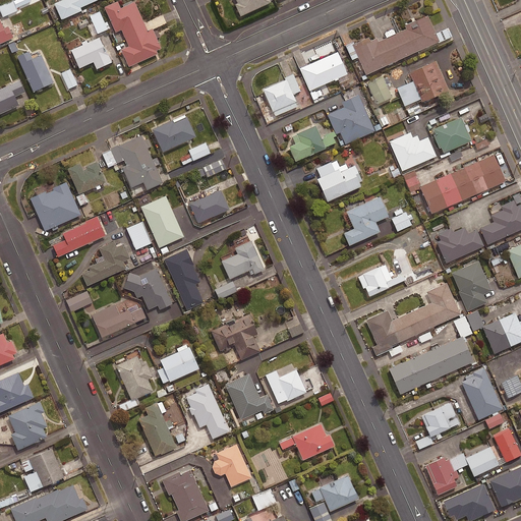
[(65,0),(55,5),(62,21),(82,12),(80,9),(101,0),(65,0)]
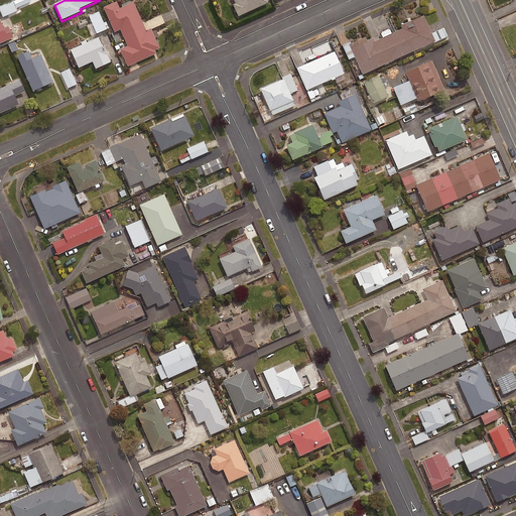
[(270,2),(268,0),(232,0),(235,4),(233,5),(239,17),(270,2)]
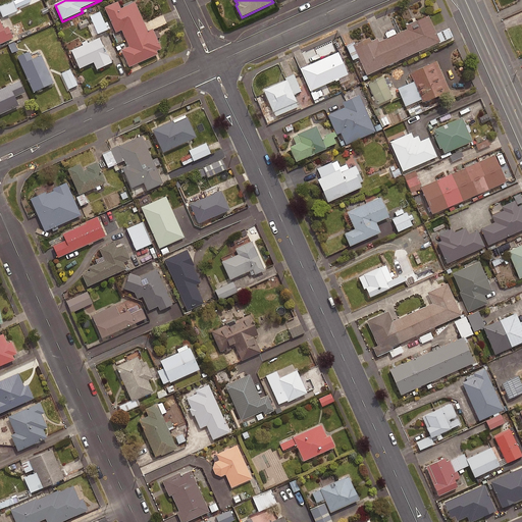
[(18,11),(13,1),(0,6),(0,10),(3,17),(18,11)]
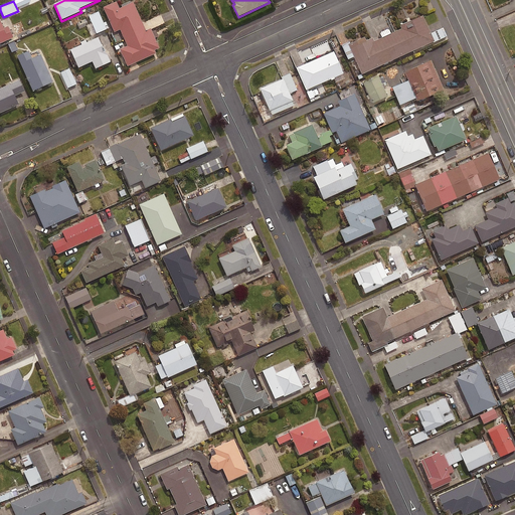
[(117,2),(104,8),(115,32),(120,29),(128,47),(120,50),(128,66),(156,53),(155,51),(160,48),(151,28),(146,30),(134,3),(120,9),(117,2)]
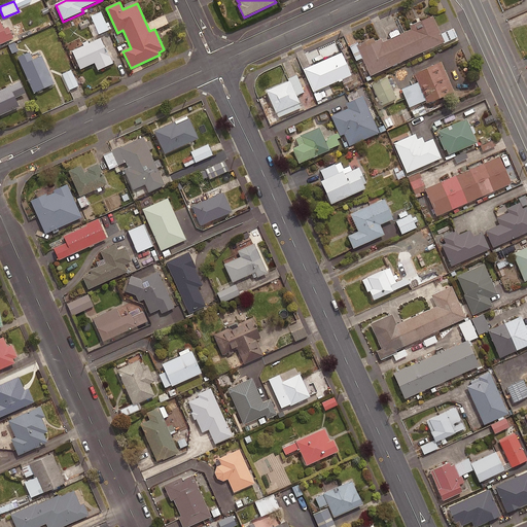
[(109,31),(101,12),(91,16),(99,35),(109,31)]
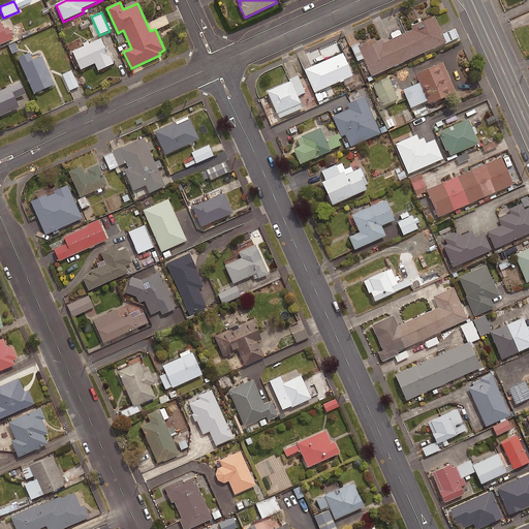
[(441,33),(432,13),(409,24),(411,28),(378,42),(375,35),(350,47),(355,59),(363,57),(371,73),(444,40),(441,33)]
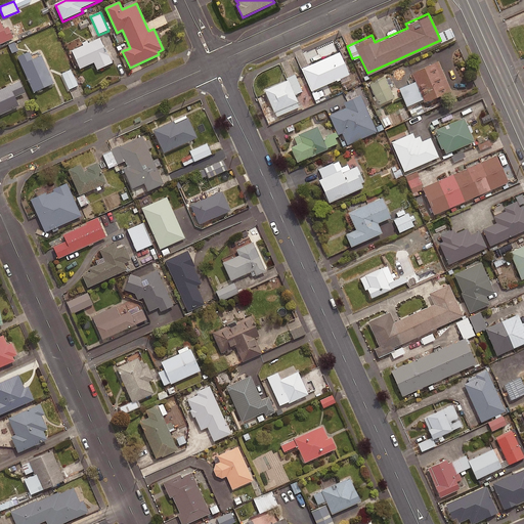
[(0,20),(0,45),(13,39),(8,28),(4,30),(0,20)]
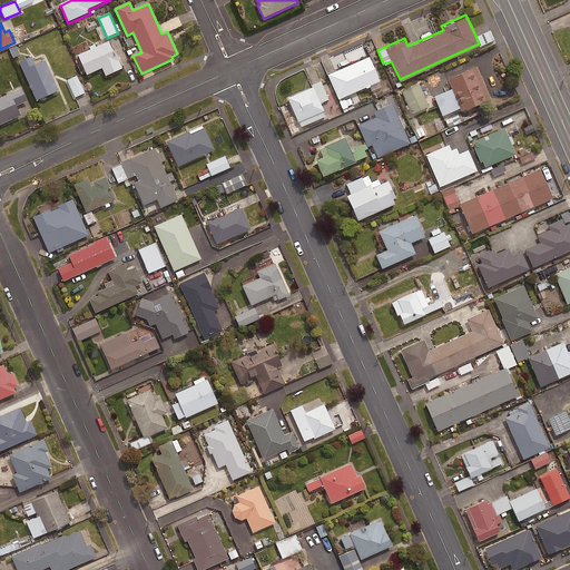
[(479,43),(480,46),(493,39),(489,29),(475,36),(479,43)]
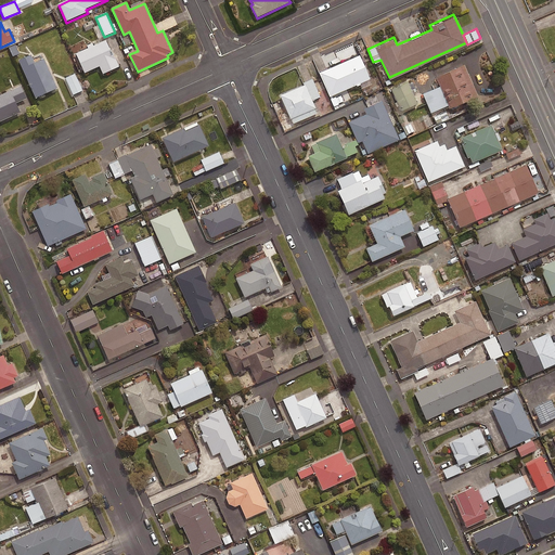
[(106,41),(75,54),(84,75),(99,67),(103,76),(118,68),(106,41)]
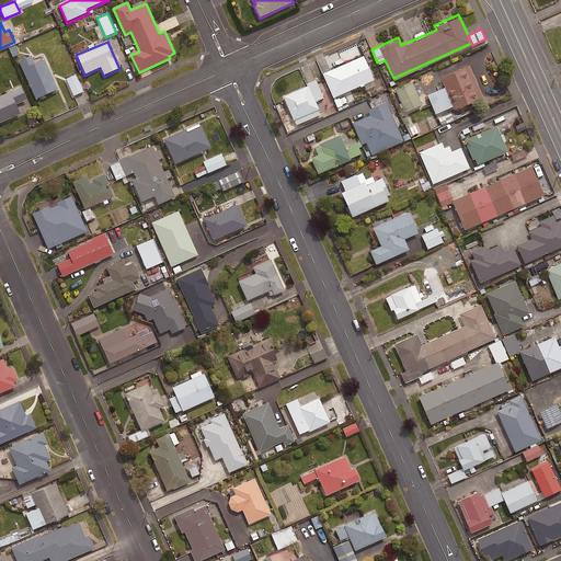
[(15,45),(9,48),(13,58),(20,55),(15,45)]
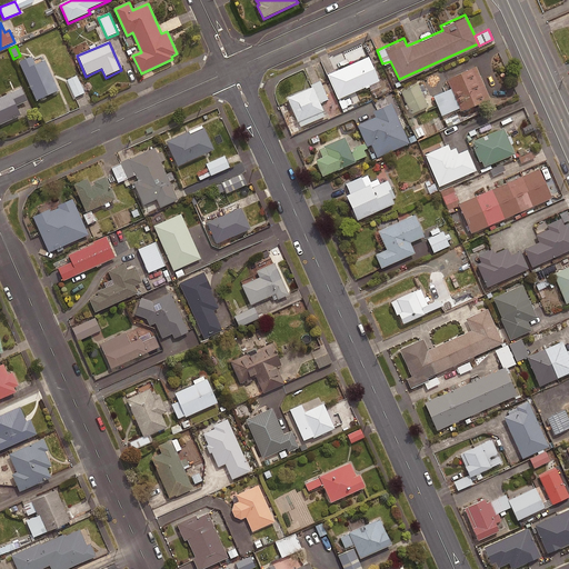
[(377,80),(362,46),(331,59),(335,69),(327,72),(337,97),(377,80)]
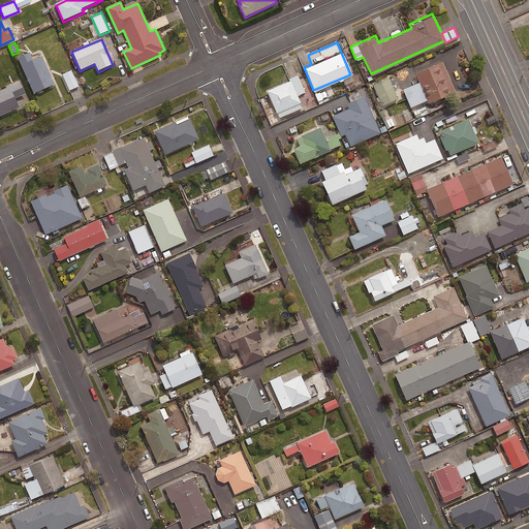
[(55,86),(41,57),(21,66),(33,95),(55,86)]
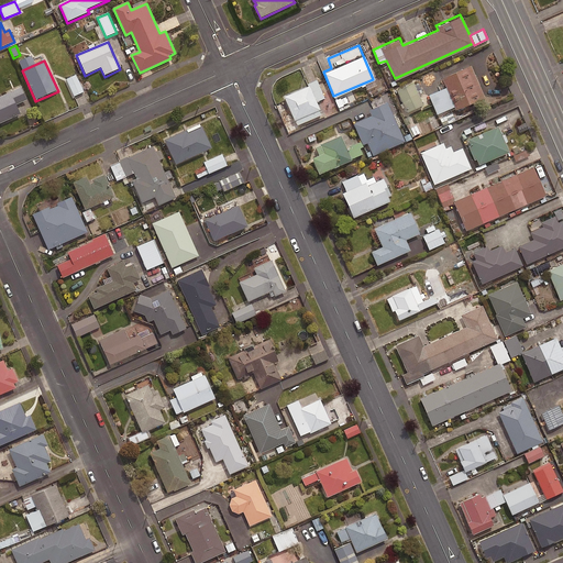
[(483,96),(468,62),(440,74),(445,87),(428,94),(435,113),(453,106),(454,108),(483,96)]
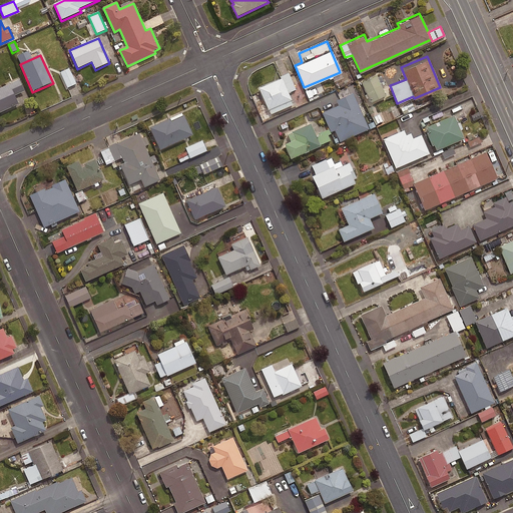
[(76,84),(69,69),(60,73),(67,88),(76,84)]
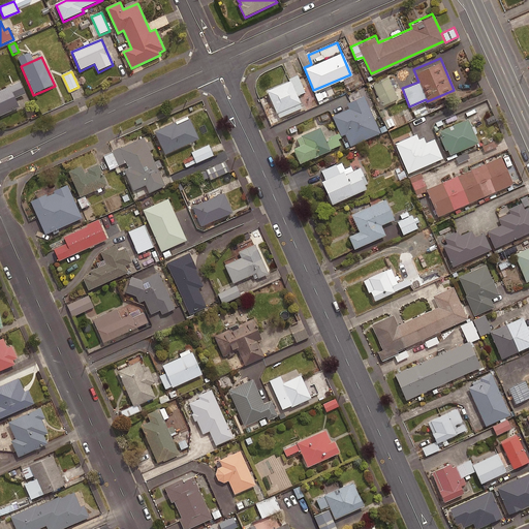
[(281,120),(279,117),(301,106),(296,95),(304,91),(297,75),(266,89),(276,113),(269,116),(273,124),(281,120)]
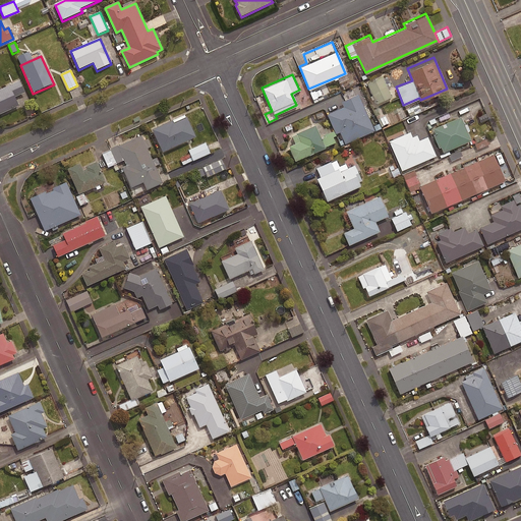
[(390,96),(381,75),(365,82),(374,103),(390,96)]
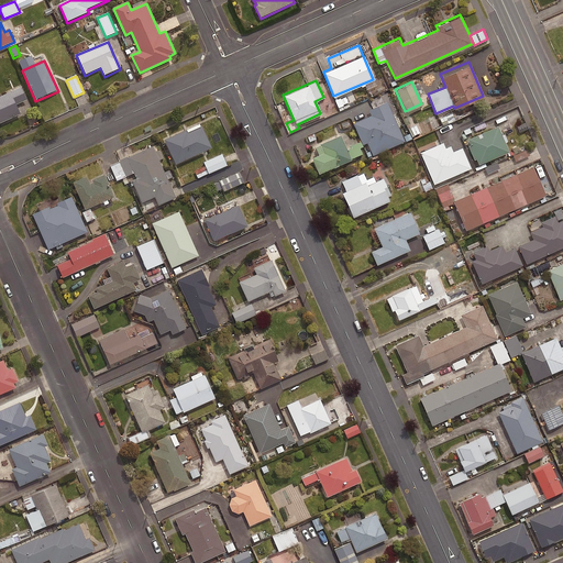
[(22,89),(0,98),(0,124),(20,116),(17,106),(28,101),(22,89)]
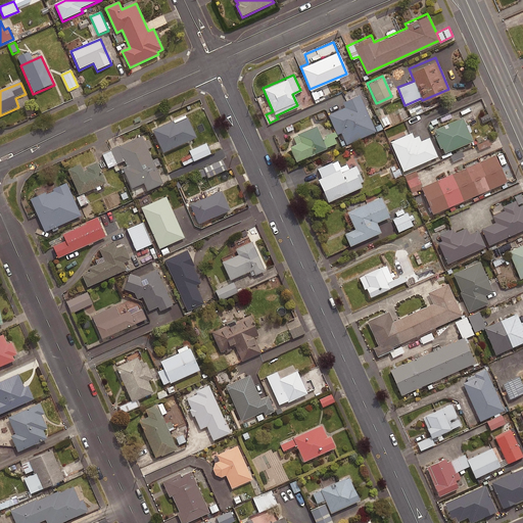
[(323,94),(320,88),(311,93),(314,99),(323,94)]
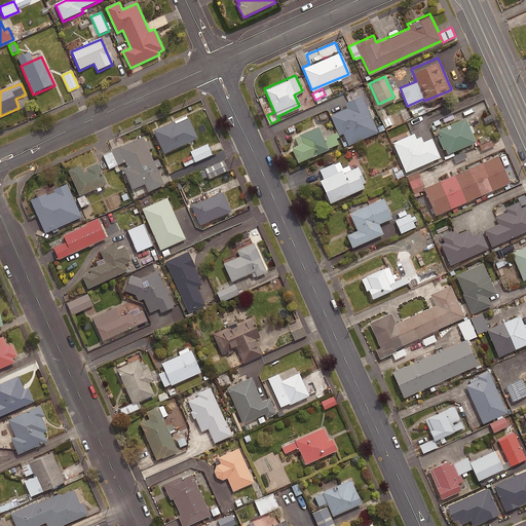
[(347,107),(330,114),(338,135),(342,133),(347,144),(377,132),(362,94),(345,101),(347,107)]
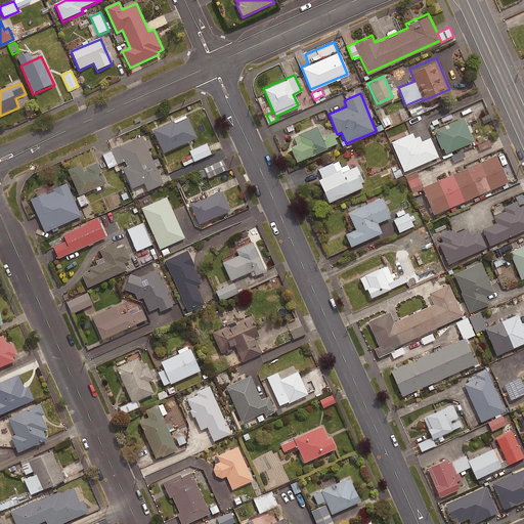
[(449,113),(430,121),(436,135),(435,135),(440,147),(441,147),(443,153),(472,140),(462,117),(452,121),(449,113)]
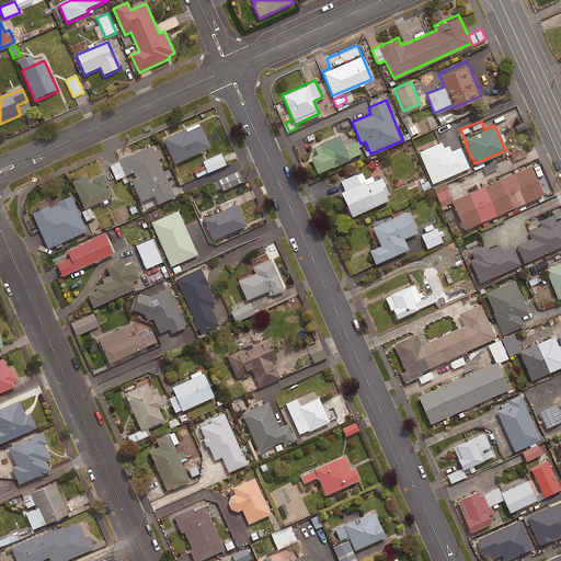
[(209,146),(199,124),(184,130),(183,128),(162,137),(173,162),(209,146)]
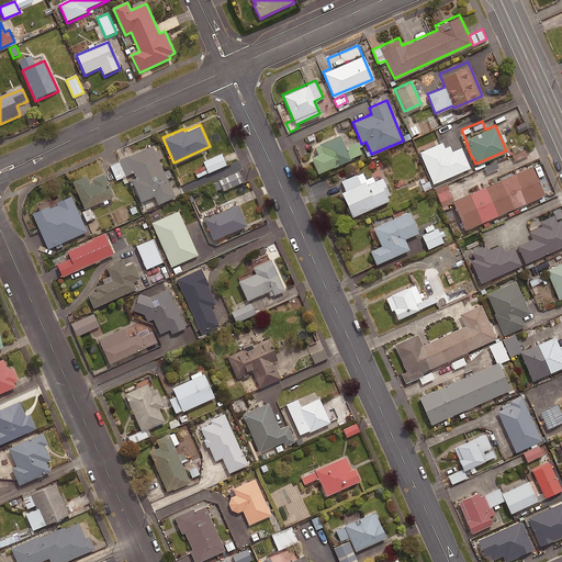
[(418,132),(415,124),(407,128),(411,136),(418,132)]
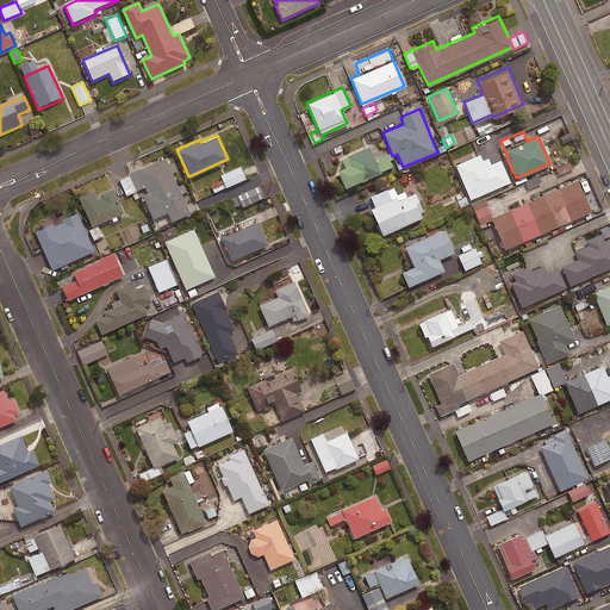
[(367,145),(334,161),(344,187),(392,167),(386,154),(373,160),(367,145)]
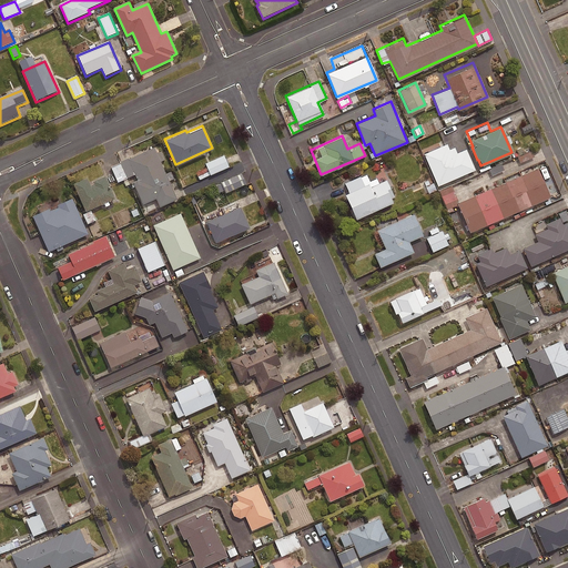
[(448,149),(446,143),(424,153),(437,184),(474,169),(465,149),(456,152),(454,146),(448,149)]
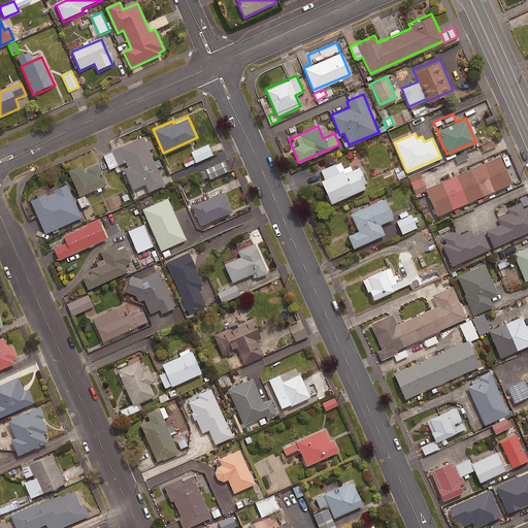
[(142,135),(118,146),(127,166),(123,168),(132,189),(143,184),(147,192),(164,185),(142,135)]
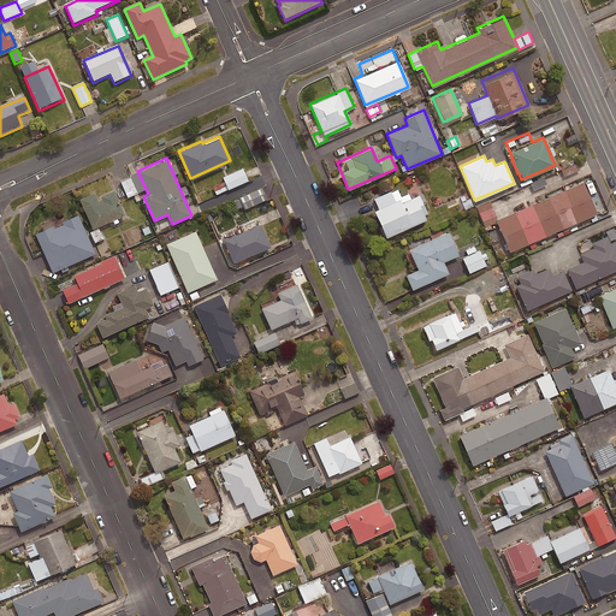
[(579,169),(575,163),(561,169),(564,176),(579,169)]
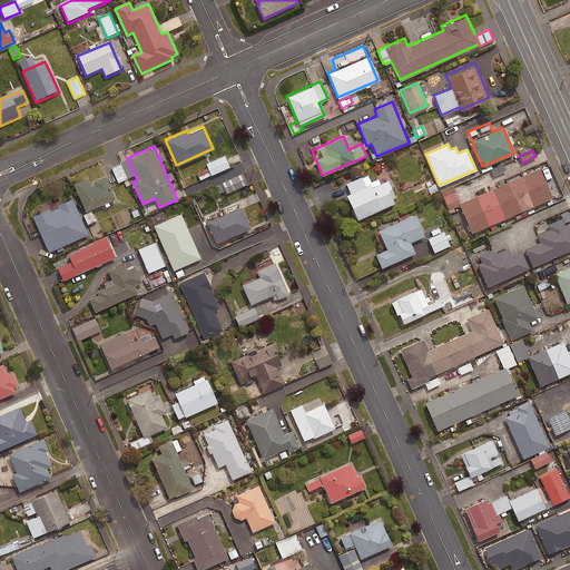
[(223,154),(204,163),(206,166),(196,170),(199,179),(228,167),(223,154)]
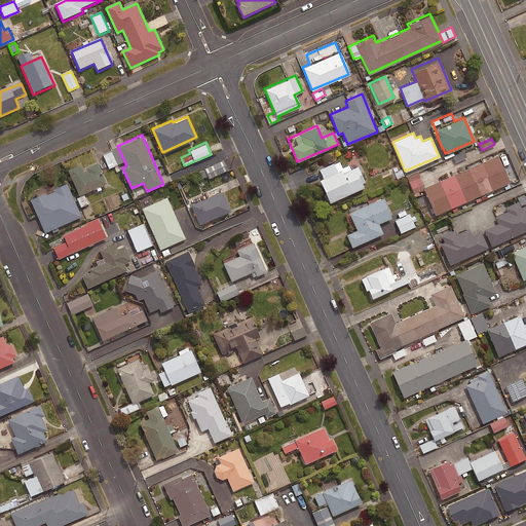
[(466,157),(463,151),(452,156),(455,162),(466,157)]
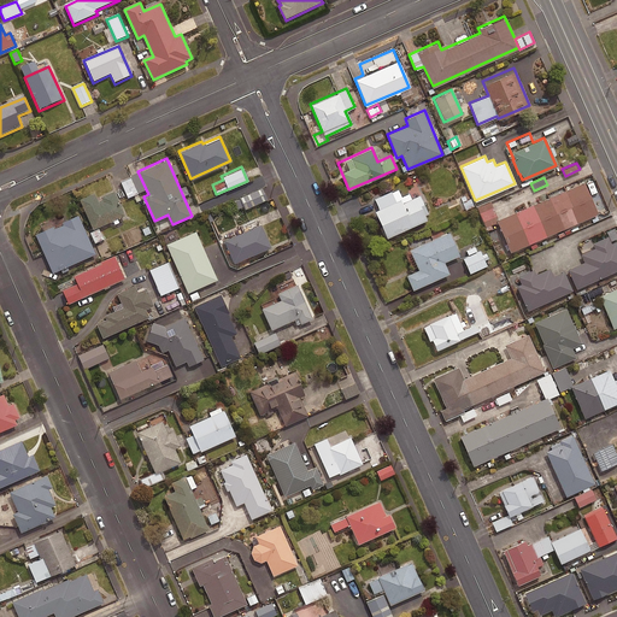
[(597,213),(583,182),(497,219),(510,251),(597,213)]
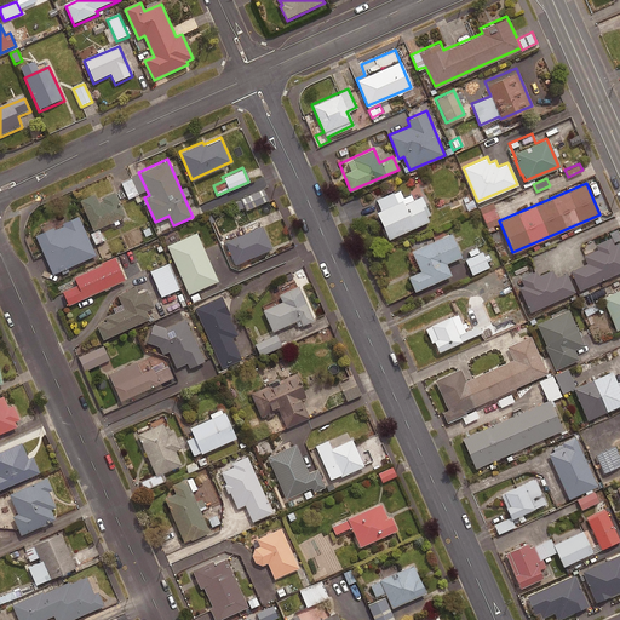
[(264,202),(258,189),(240,197),(246,211),(264,202)]
